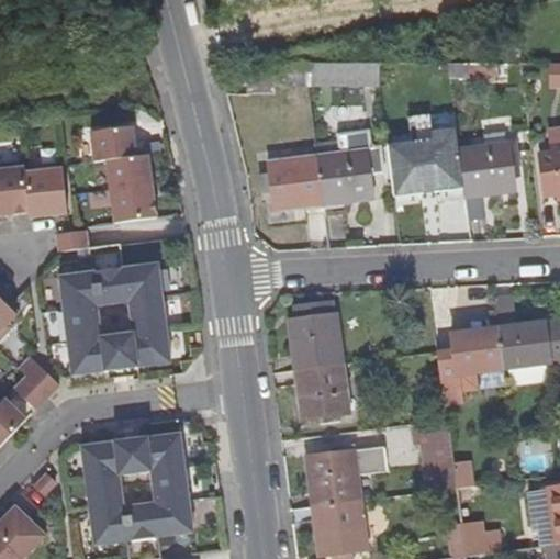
[(379,80),(380,58),(311,56),(311,78),(379,80)]
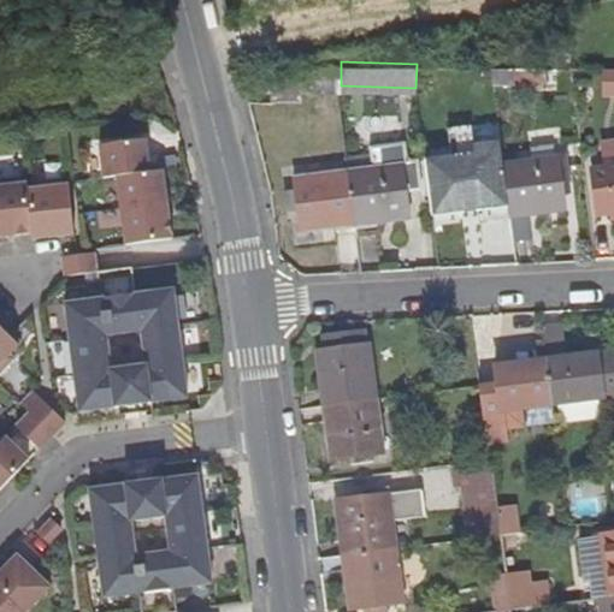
[(494,82),(515,82),(515,69),(491,67),(494,82)]
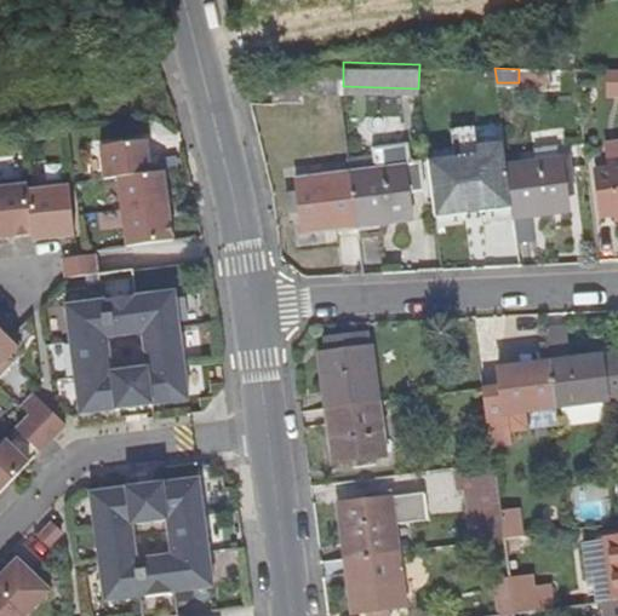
[(519,69),(519,82),(547,82),(547,68),(519,69)]
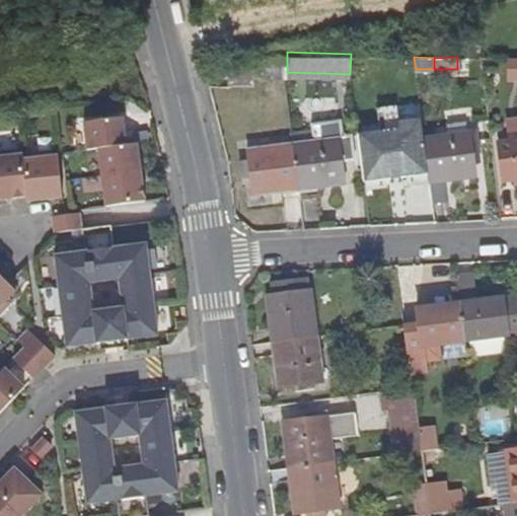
[(231,70),(231,87),(254,86),(255,70),(231,70)]
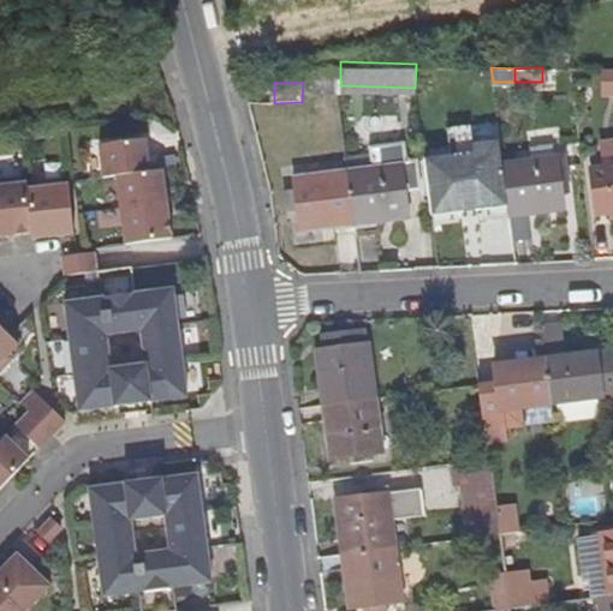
[(144,137),(96,143),(101,178),(115,177),(125,241),(173,237),(161,168),(149,171),(144,137)]
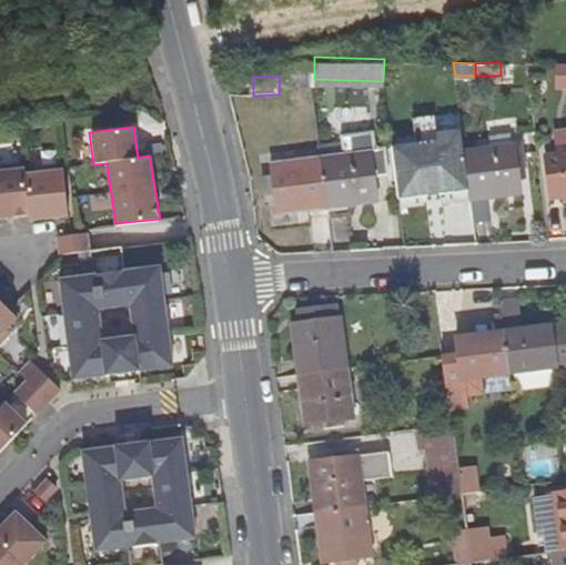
[(515,143),(465,149),(472,195),(498,191),(498,197),(522,194),(519,171),(527,171),(525,151),(516,151),(515,143)]
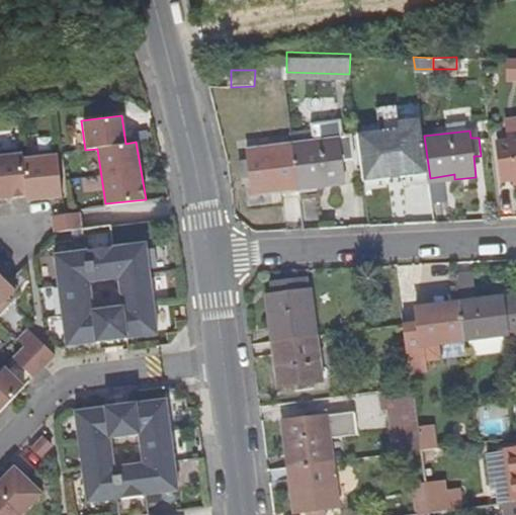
[(515,134),(509,136),(510,144),(500,145),(503,168),(513,166),(515,182),(515,181),(515,134)]
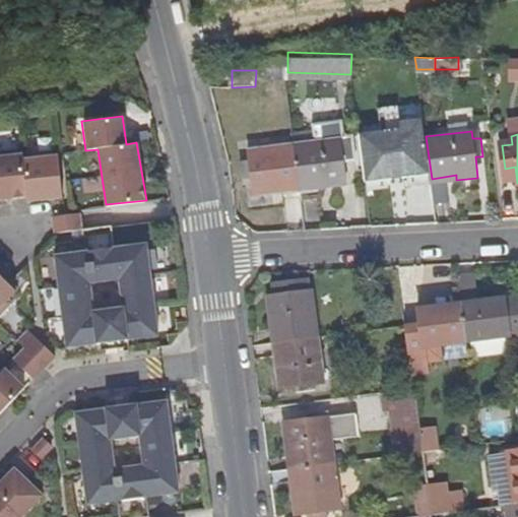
[(405,182),(432,179),(426,136),(381,142),(387,190),(405,187),(405,182)]
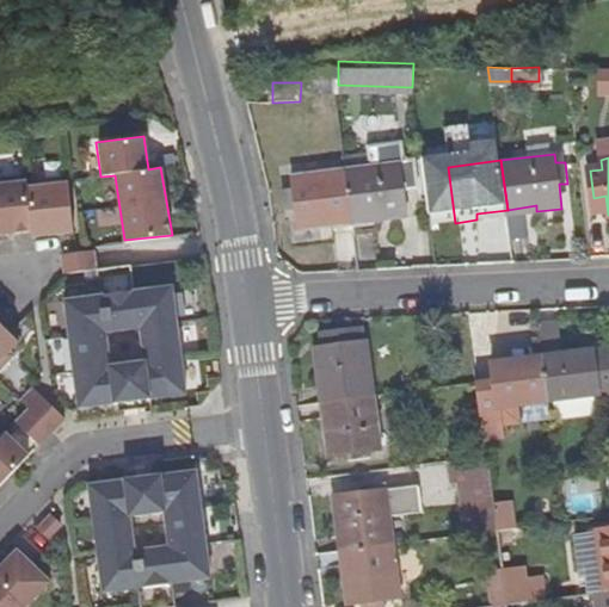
[(400,163),(348,171),(354,217),(382,214),(382,220),(408,215),(400,163)]
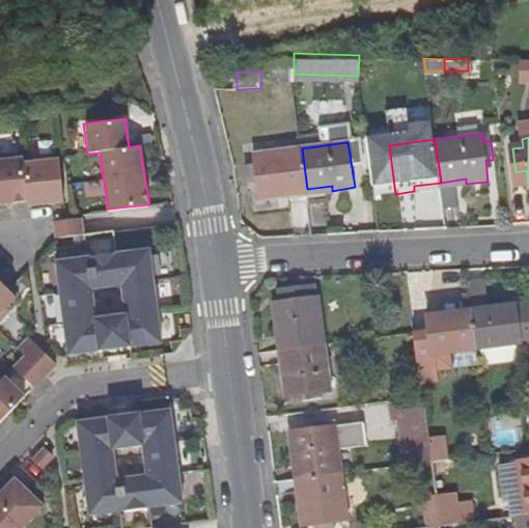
[(280,193),(307,189),(302,148),(253,155),(259,201),(281,198),(280,193)]
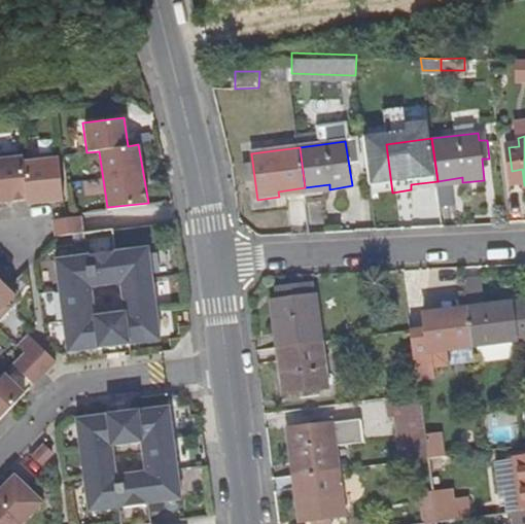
[(0,204),(26,201),(26,206),(62,202),(57,158),(21,162),(21,156),(0,159),(0,204)]
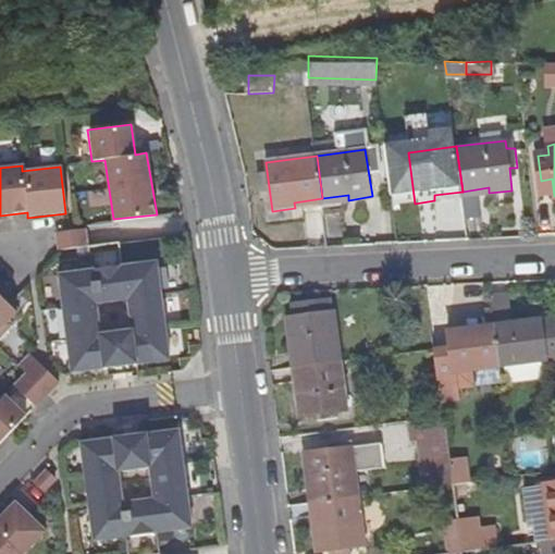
[(463,197),(489,193),(489,187),(463,192),(463,197)]
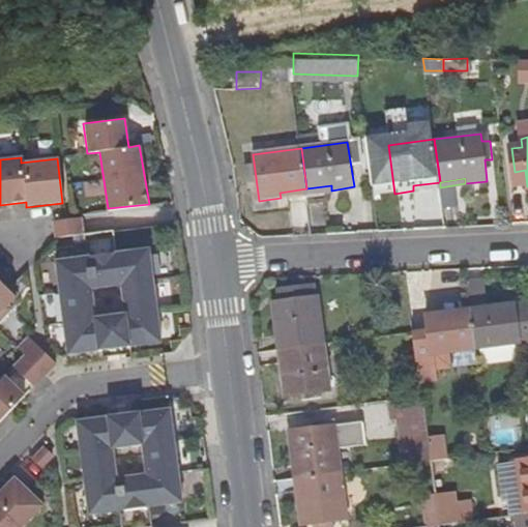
[(413,191),(440,187),(440,182),(413,185),(413,191)]
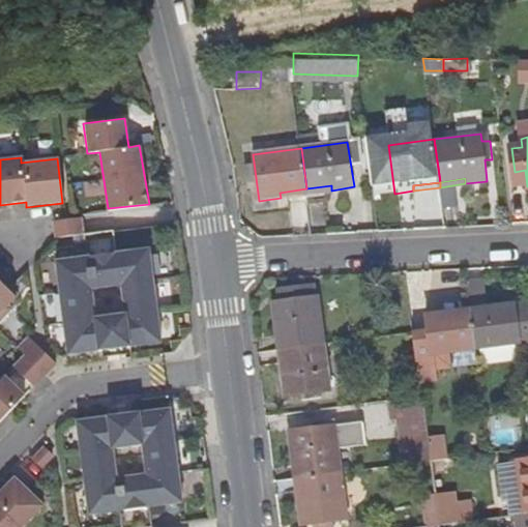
[(308,194),(331,191),(331,185),(306,188),(308,194)]
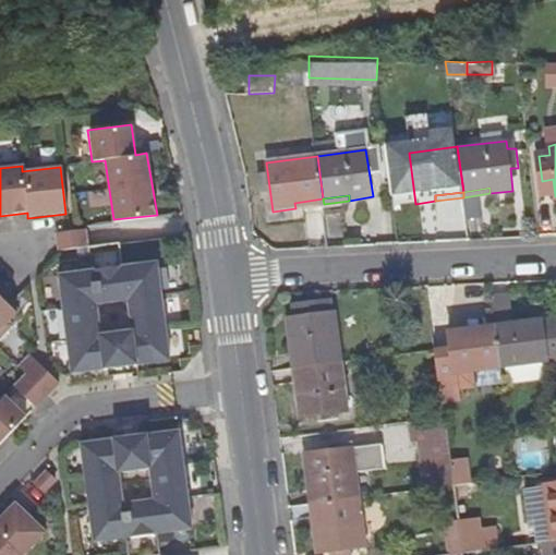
[(295,208),(324,204),(323,198),(294,203),(295,208)]
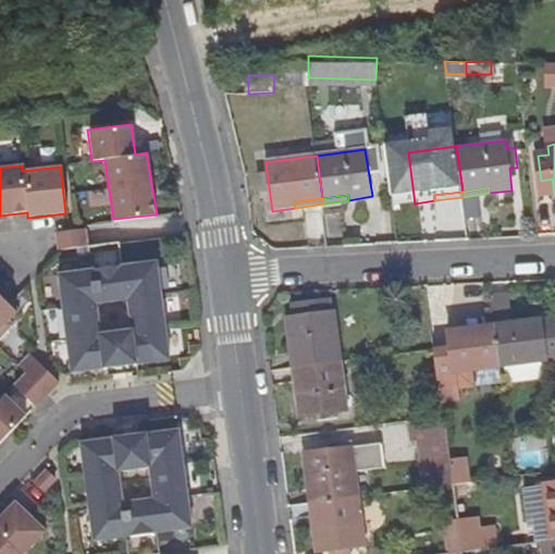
[(85,226),(54,231),(57,248),(87,244),(85,226)]
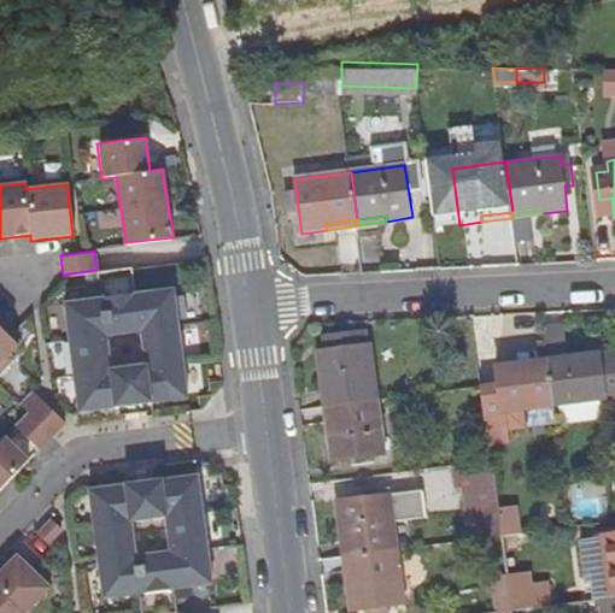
[(174,286),(64,301),(78,410),(188,394),(174,286)]
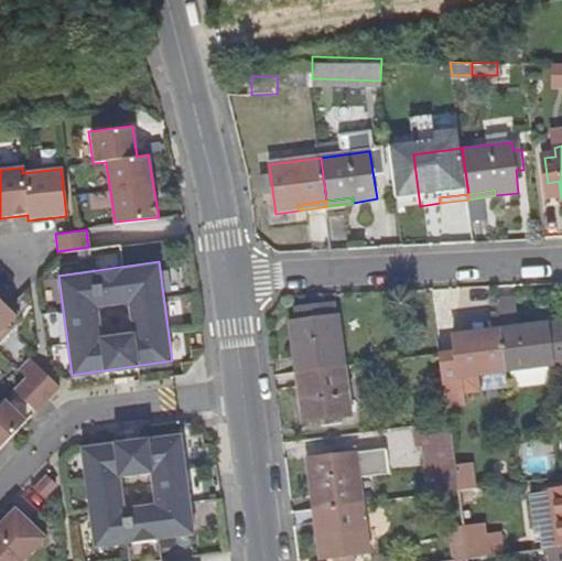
[(561,332),(549,333),(548,325),(519,328),(515,298),(496,300),(500,327),(506,368),(560,360),(561,378),(561,332)]
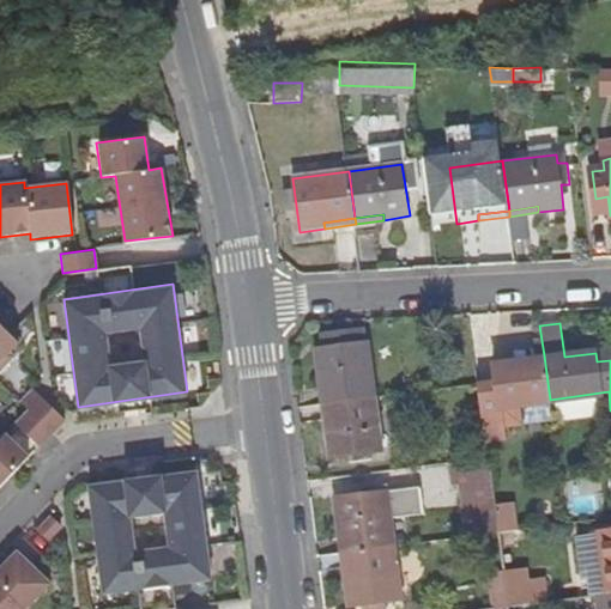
[(0,358),(17,341),(0,324),(0,358)]
